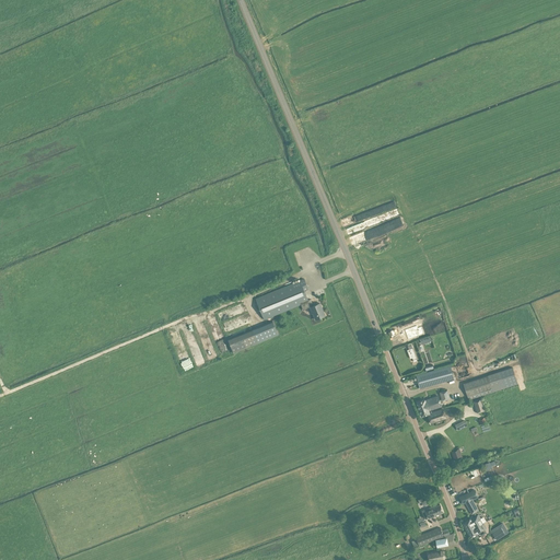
[(340,219),(343,228),(356,222),(352,213),(340,219)]
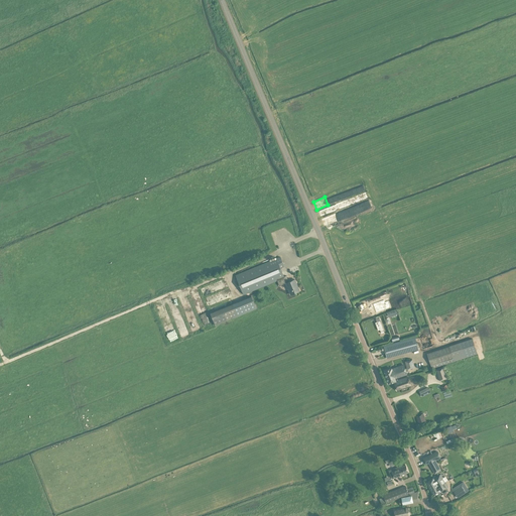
[(294,279),(288,282),(286,275),(284,276),(280,268),(284,266),(280,256),(235,275),(243,294),(277,280),(279,285),(285,283),(290,294),(299,290),(294,279)]
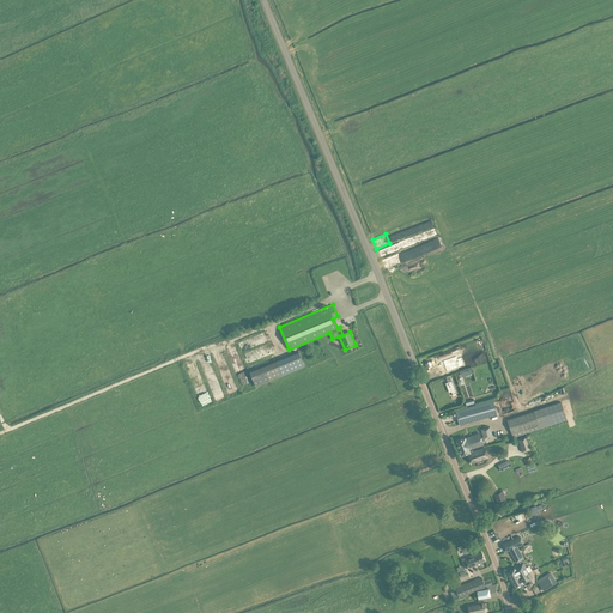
[(255,358),(253,352),(255,352),(255,350),(256,349),(268,346),(272,345),(269,334),(274,333),(274,335),(278,341),(277,334),(275,331),(266,332),(262,334),(260,335),(256,337),(255,334),(247,339),(249,339),(243,343),(242,343),(243,351),(250,350),(244,353),(246,364),(255,358)]
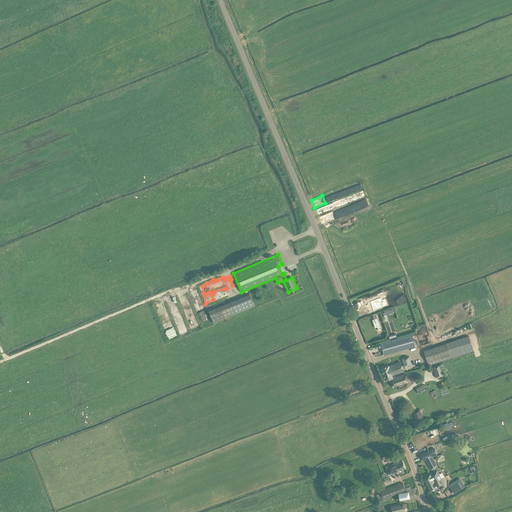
[(214,322),(255,306),(250,294),(209,310),(214,322)]
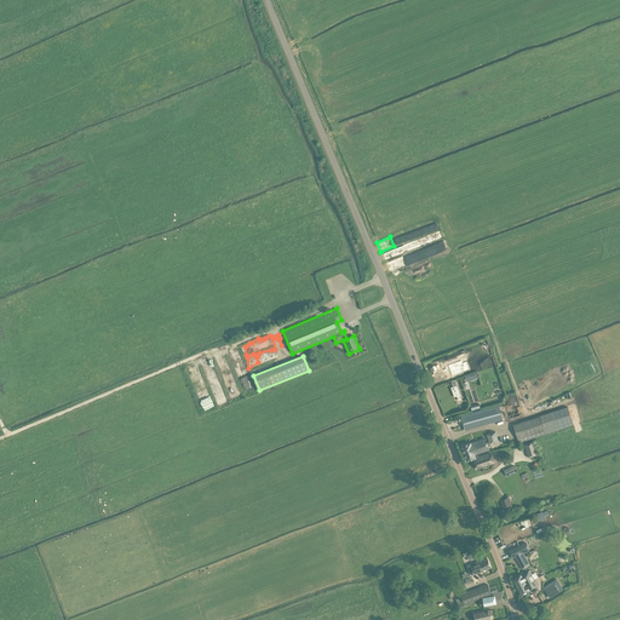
[(448,365),(451,372),(454,371),(455,374),(469,369),(465,359),(448,365)]
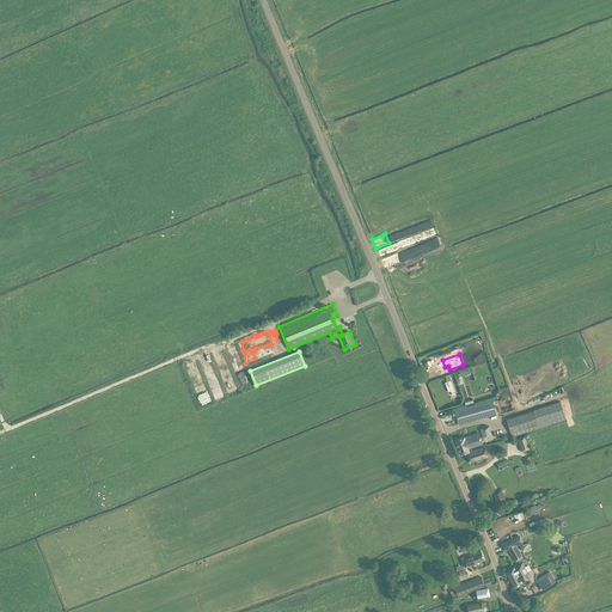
[(190,355),(184,357),(189,373),(188,374),(190,379),(196,377),(190,355)]
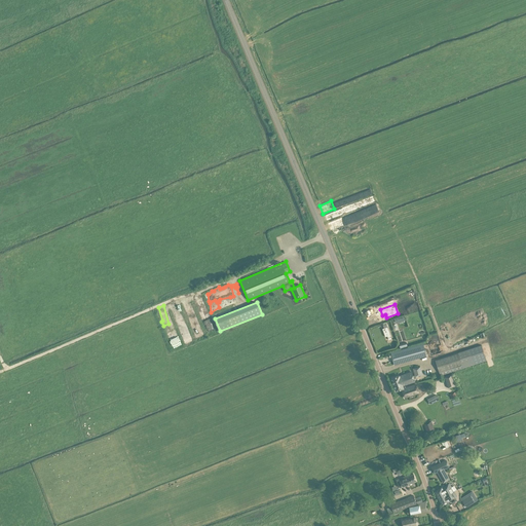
[(194,329),(199,327),(193,312),(188,314),(194,329)]
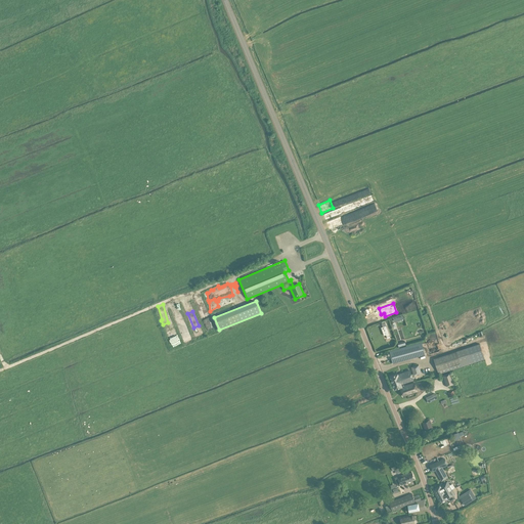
[(179,313),(174,316),(184,341),(189,339),(179,313)]
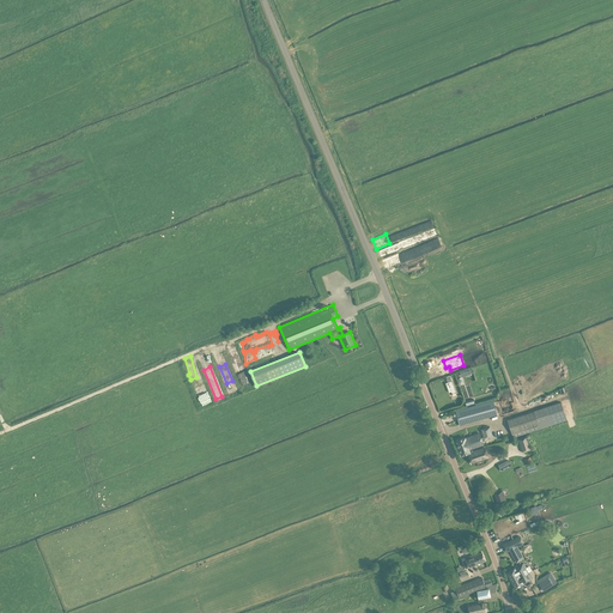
[(248,384),(242,366),(235,369),(242,386),(248,384)]
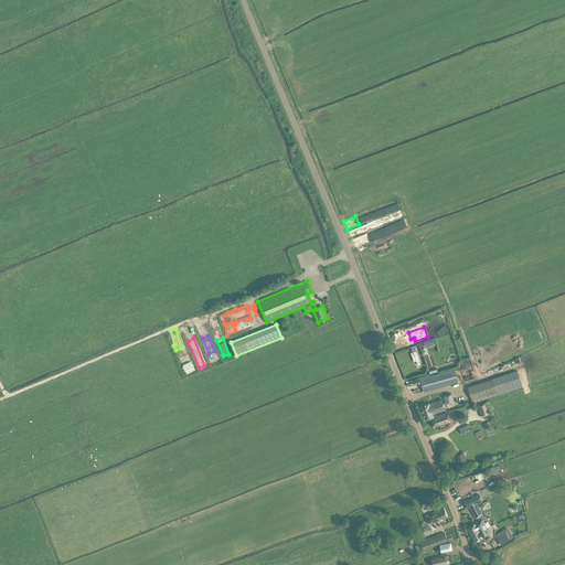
[(184,349),(179,351),(185,371),(191,369),(184,349)]
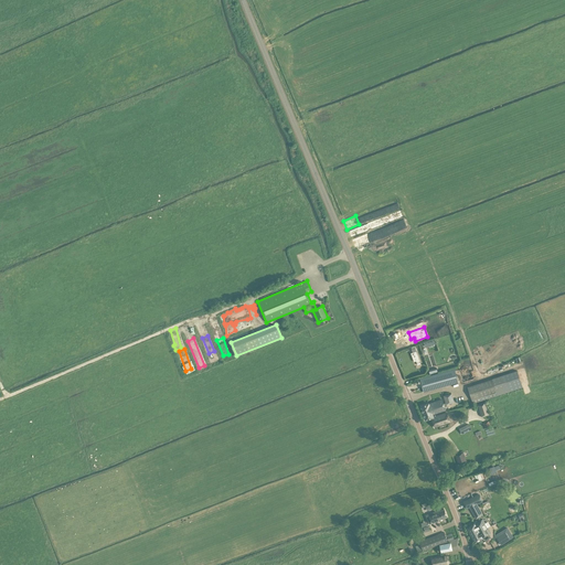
[(430,365),(429,358),(433,358),(433,354),(427,355),(426,349),(424,349),(427,366),(430,365)]
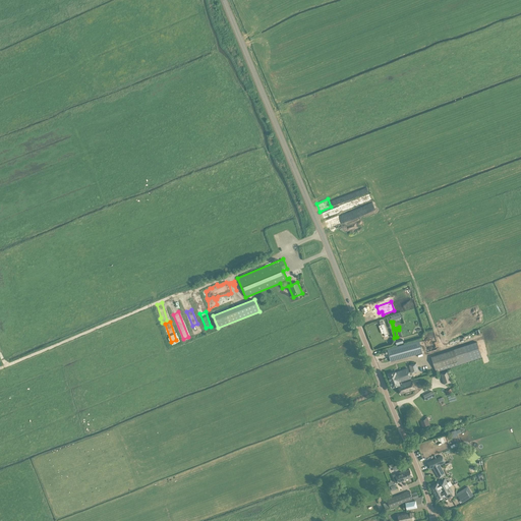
[(388,336),(384,324),(379,326),(382,334),(384,333),(386,337),(388,336)]
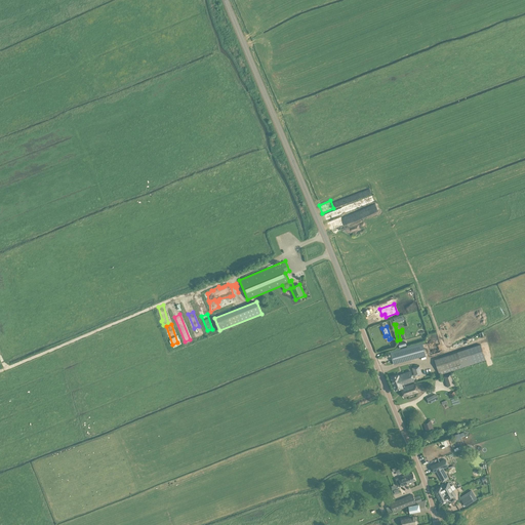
[(393,364),(426,356),(422,342),(390,352),(393,364)]
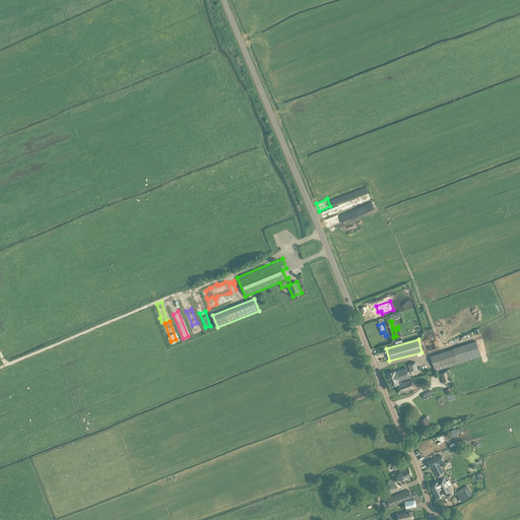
[(480,356),(475,341),(430,355),(435,372),(480,356)]
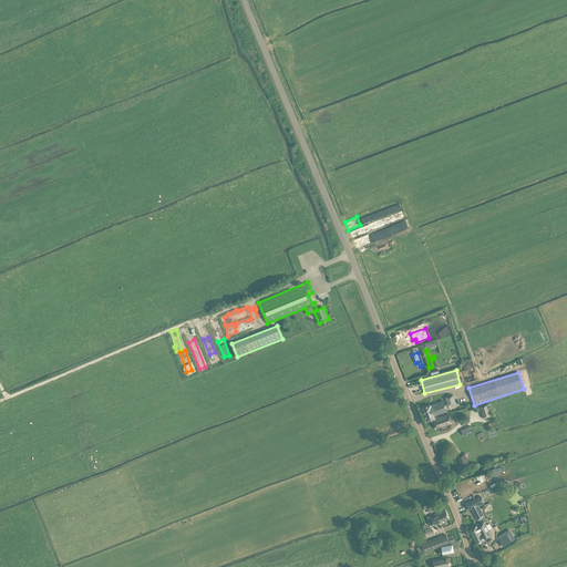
[(447,406),(455,404),(453,394),(445,397),(447,406)]
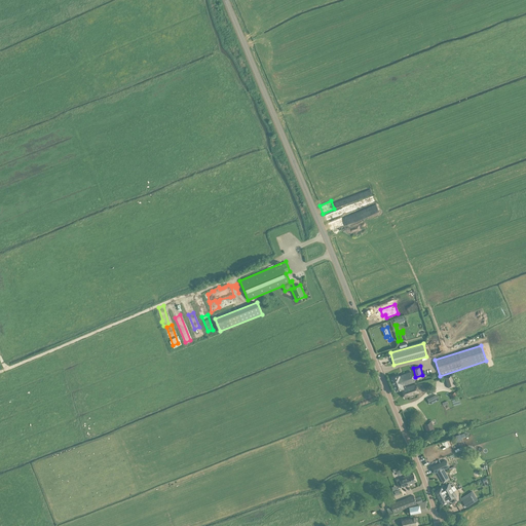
[(415,381),(412,372),(400,376),(390,378),(392,384),(403,382),(403,383),(404,382),(404,385),(415,381)]
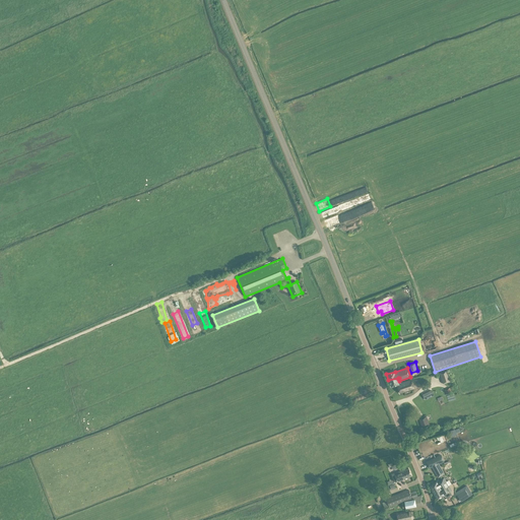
[(440,372),(444,384),(451,382),(447,369),(440,372)]
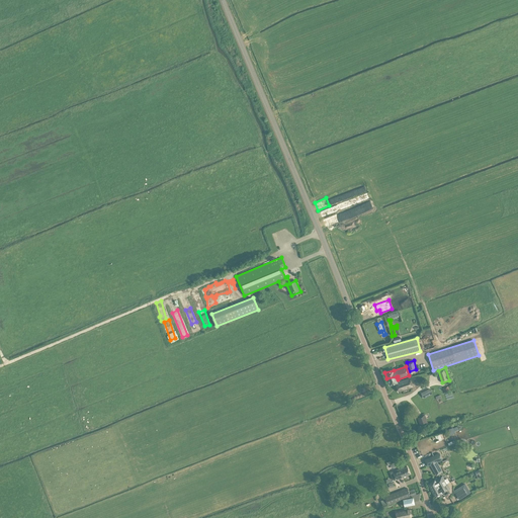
[(397,376),(386,378),(389,385),(395,383),(398,393),(412,387),(409,378),(400,381),(399,380),(398,380),(398,379),(398,376),(397,377),(397,376)]
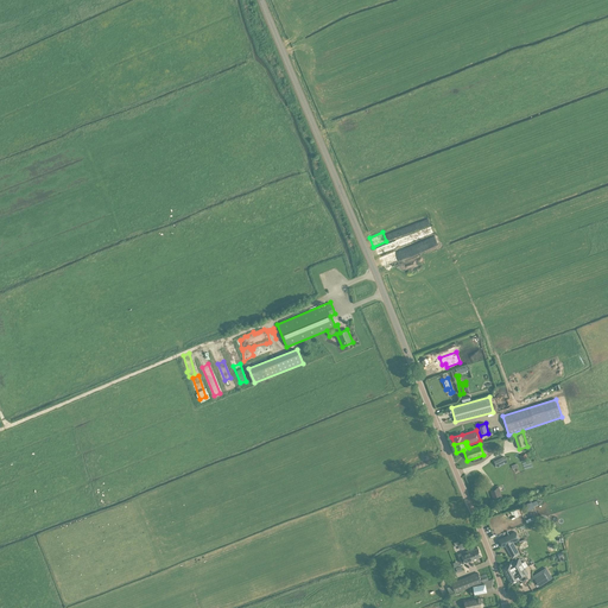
[(494,461),(496,468),(507,464),(504,457),(494,461)]
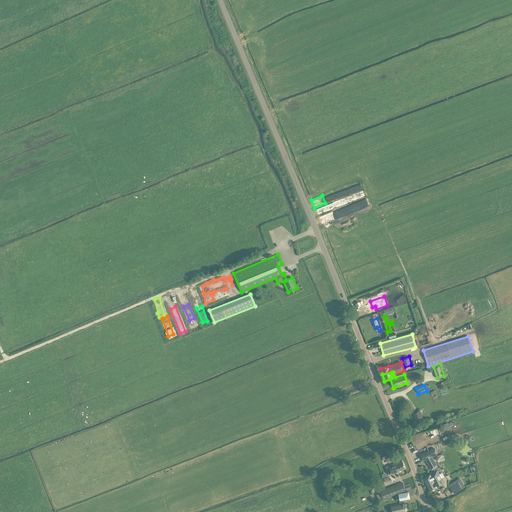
[(415,420),(422,417),(419,410),(412,412),(415,420)]
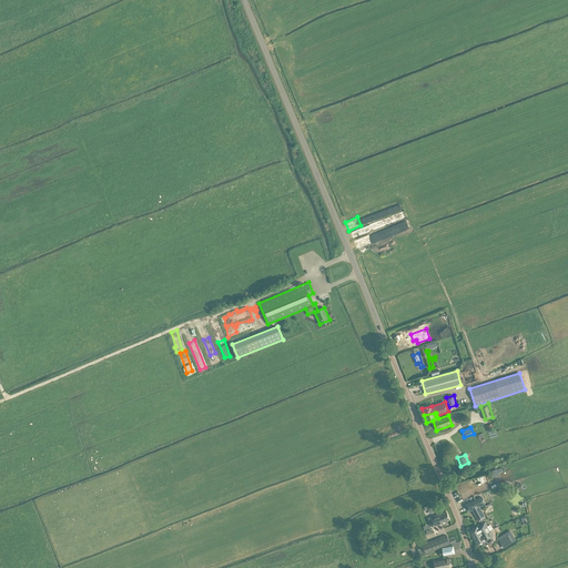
[(417,479),(427,476),(425,469),(415,473),(417,479)]
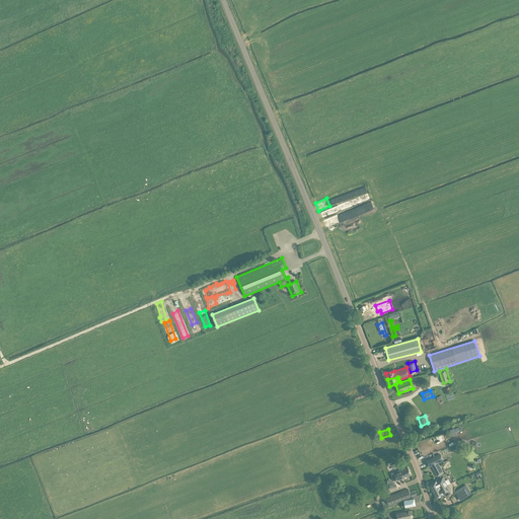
[(444,474),(439,462),(443,460),(441,454),(425,460),(428,467),(433,465),(438,477),(444,474)]
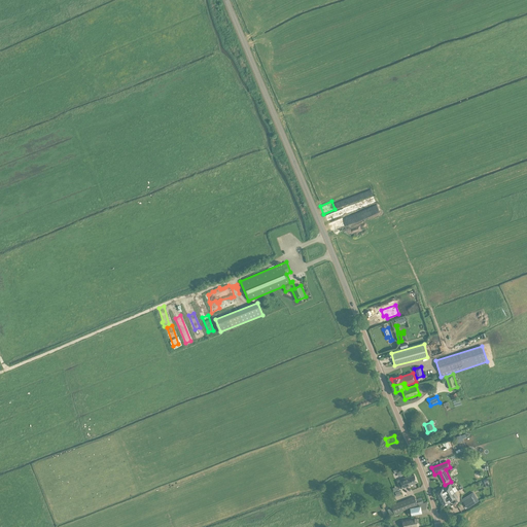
[(411,478),(411,477),(397,482),(400,489),(416,482),(414,476),(411,478)]
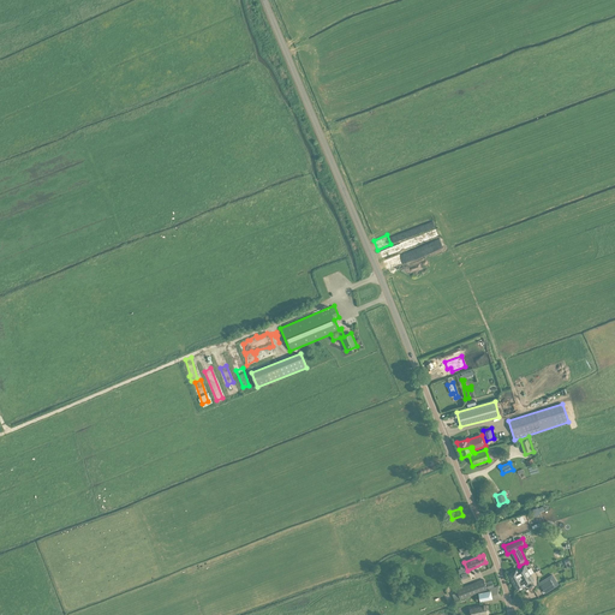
[(523,579),(531,574),(525,566),(517,571),(515,568),(507,574),(513,585),(520,581),(519,579),(521,577),(523,579)]
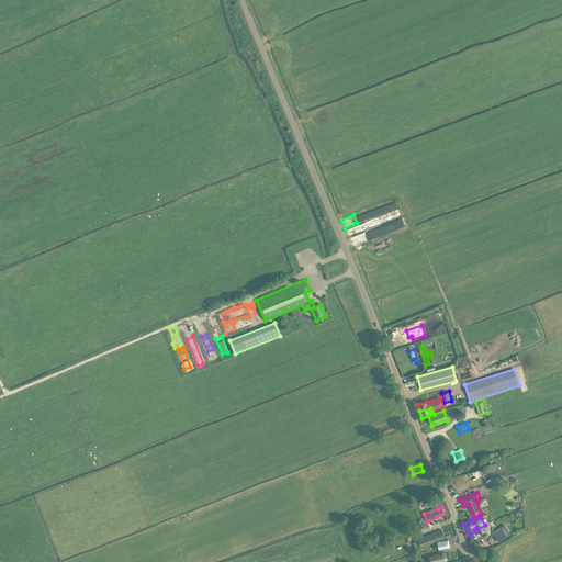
[(475,531),(469,535),(472,540),(487,530),(485,525),(478,529),(476,527),(474,529),(475,531)]
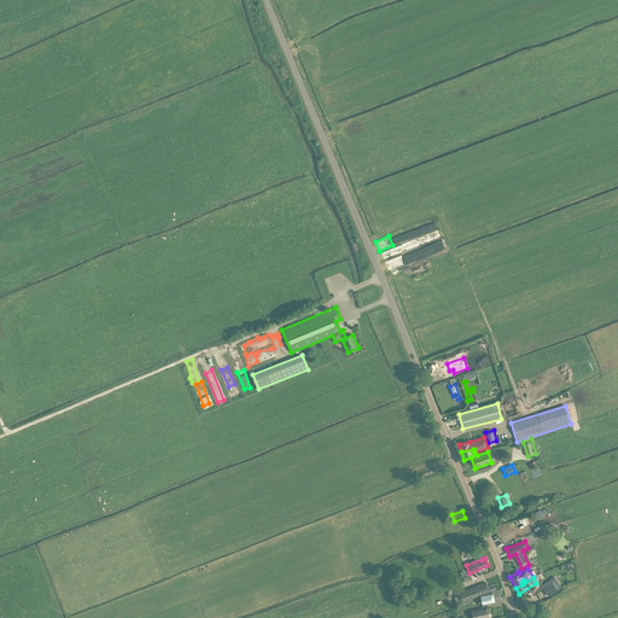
[(485,582),(459,592),(462,602),(490,593),(485,582)]
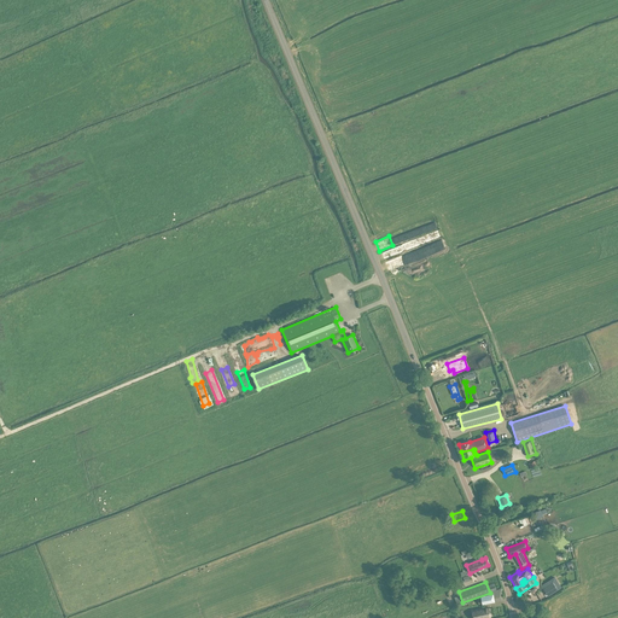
[(553,582),(543,588),(548,596),(558,589),(553,582)]
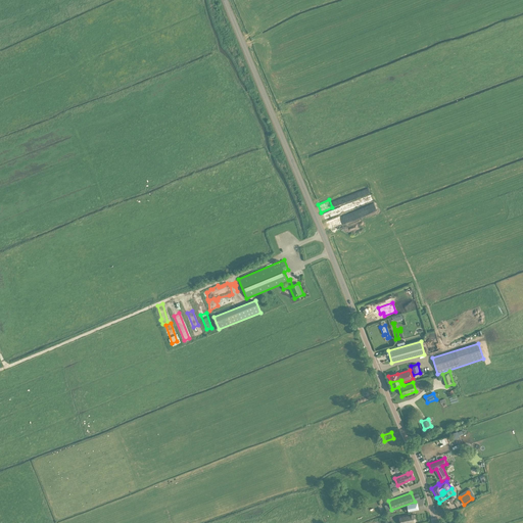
[(417,501),(405,506),(406,512),(419,510),(417,501)]
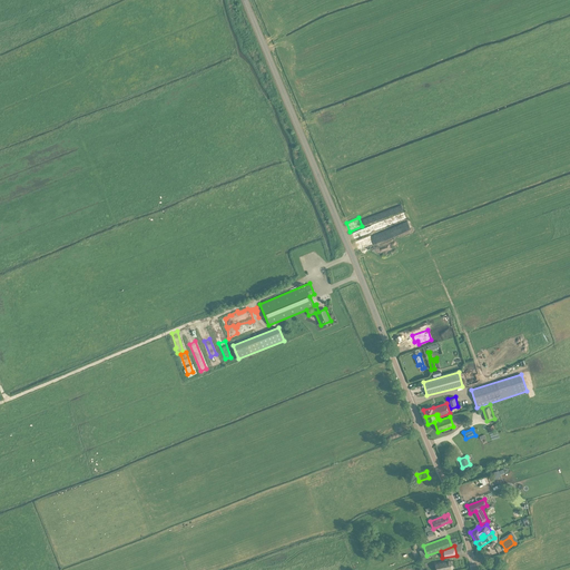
[(435,569),(450,569),(452,569),(451,560),(435,562),(435,569)]
